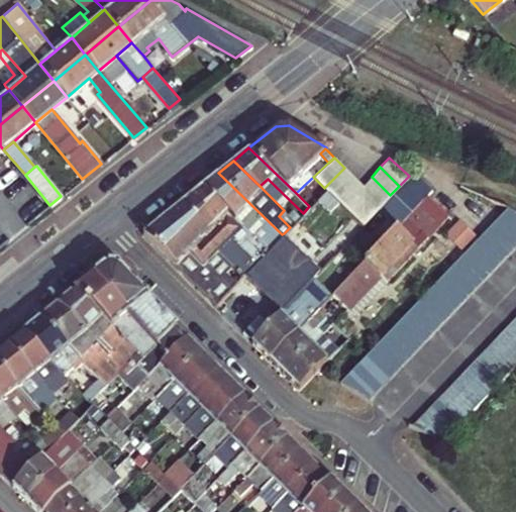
[(333,197),(353,177),(344,168),(324,188),(325,189),(333,197)]
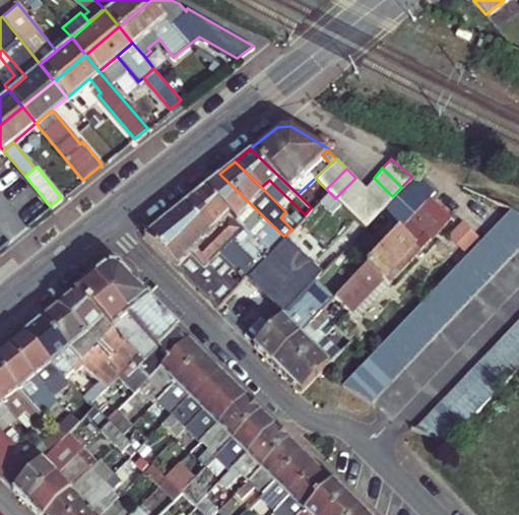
[(429,195),(435,189),(416,172),(411,177),(401,187),(392,196),(381,208),(398,226),(429,195)]
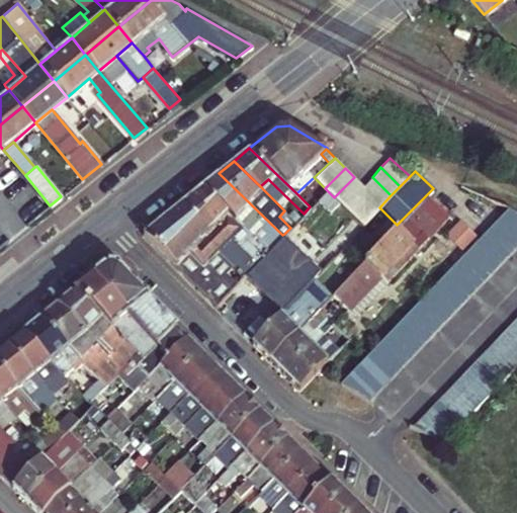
[(282,235),(219,173),(202,185),(269,249),(282,235)]
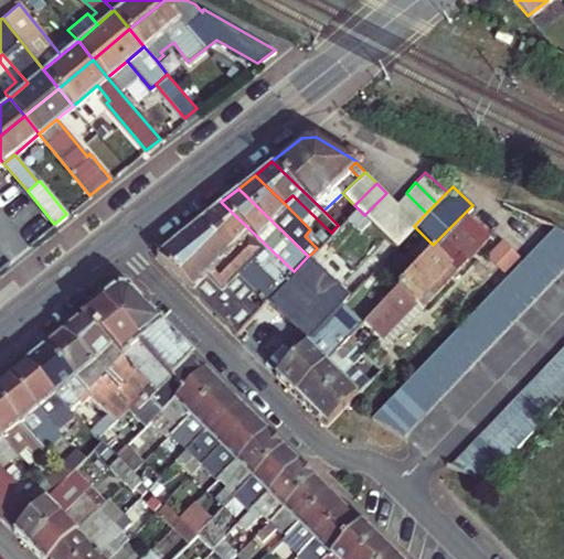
[(395,245),(396,202),(386,193),(364,215),(395,245)]
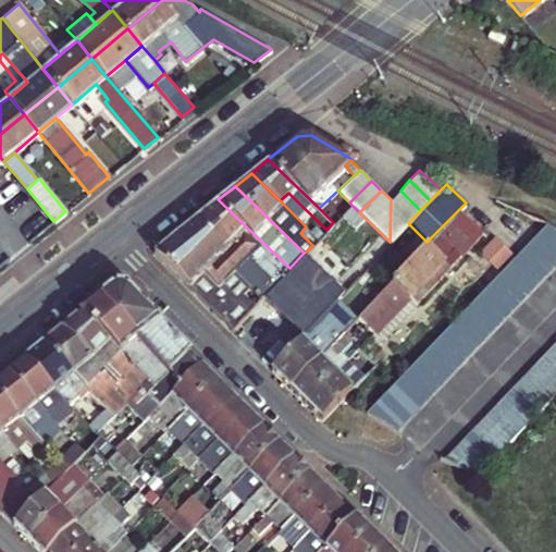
[(420,210),(400,191),(391,199),(390,242),(408,223),(420,210)]
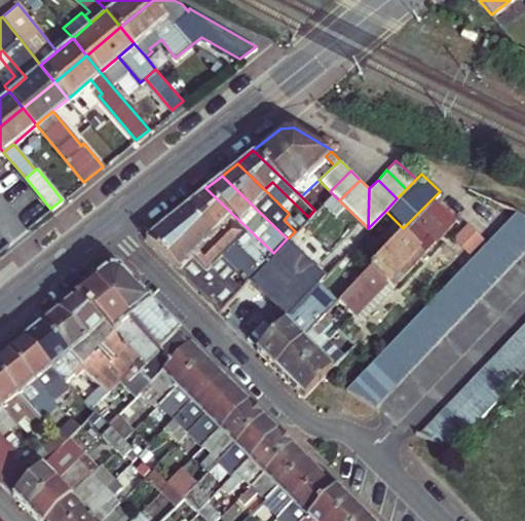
[(273,253),(205,188),(184,206),(207,228),(201,232),(249,280),(249,278),(273,253)]
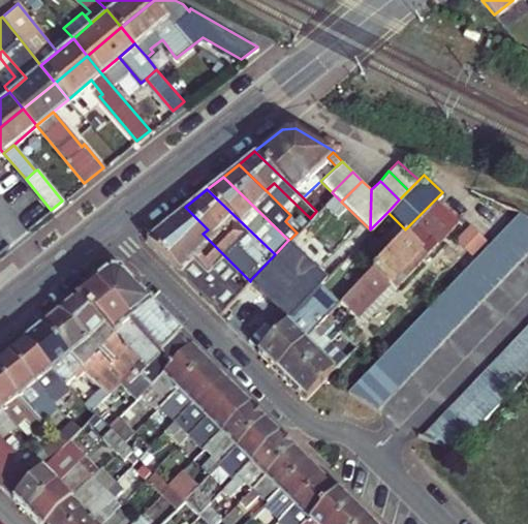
[(393,286),(457,219),(436,198),(405,229),(339,301),(353,313),(354,314),(386,280),(393,286)]
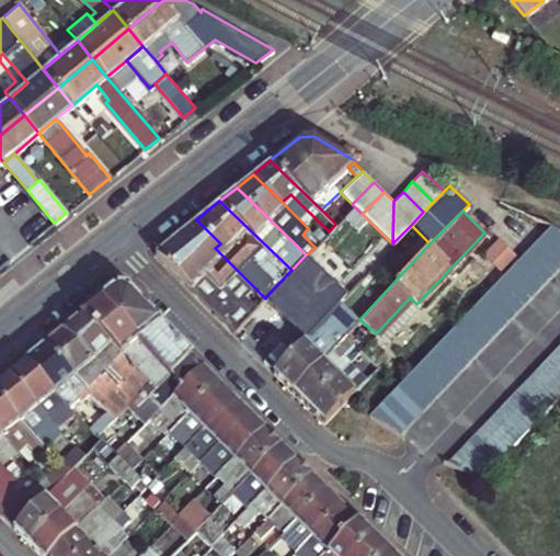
[(196,219),(155,252),(233,331),(265,298),(215,248),(220,244),(196,219)]
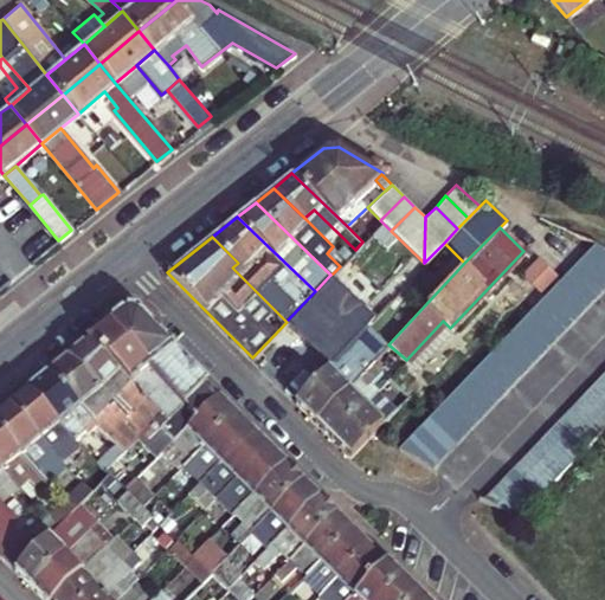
[(604,247),(596,243),(399,446),(431,468),(604,286),(604,247)]
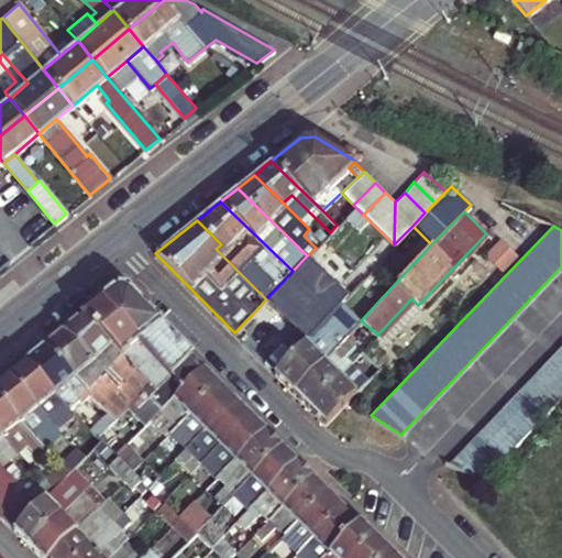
[(517,255),(502,240),(489,252),(506,267),(517,255)]
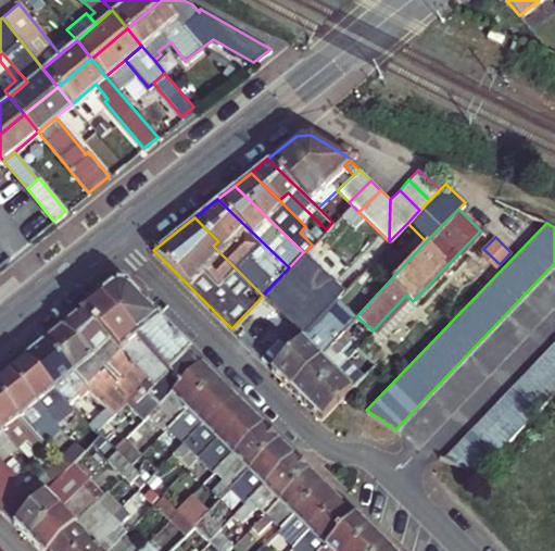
[(303,252),(289,267),(263,295),(303,333),(322,313),(326,308),(344,288),(305,251),(303,252)]
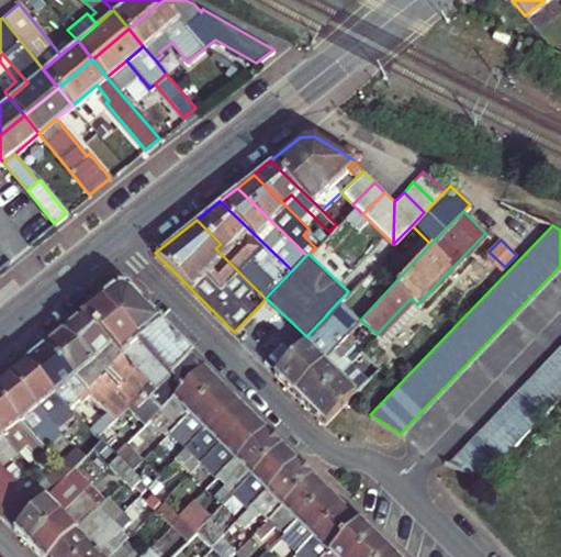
[(99,298),(136,336),(158,316),(127,286),(115,285),(109,290),(99,298)]
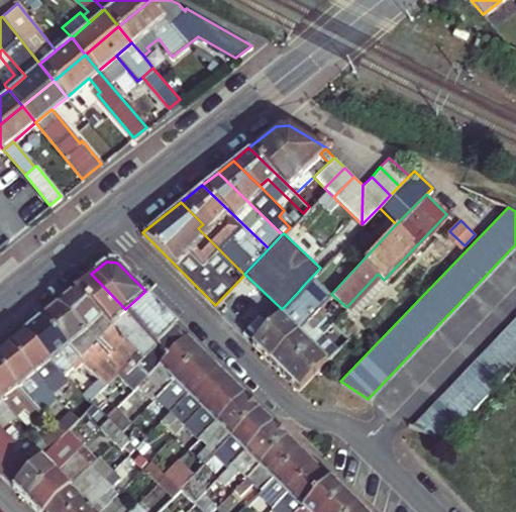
[(100,313),(109,322),(125,309),(91,274),(83,280),(75,287),(100,313)]
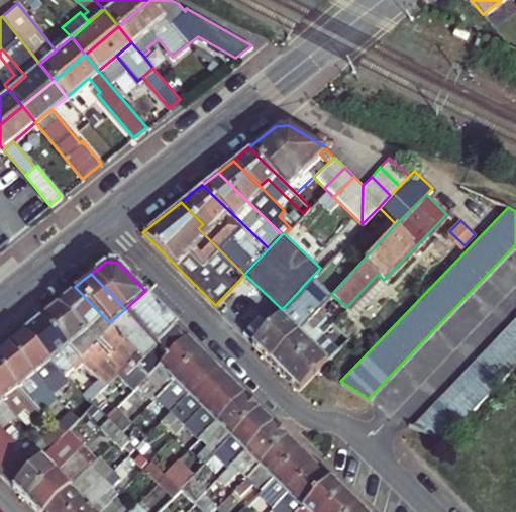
[(378,274),(346,307),(353,315),(386,282),(384,280),(378,274)]
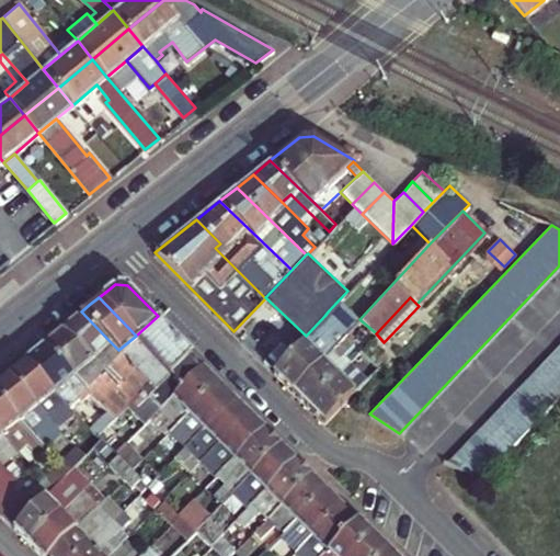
[(345,335),(360,319),(347,307),(338,319),(333,324),(324,316),(306,336),(304,338),(272,371),(290,389),(345,335)]
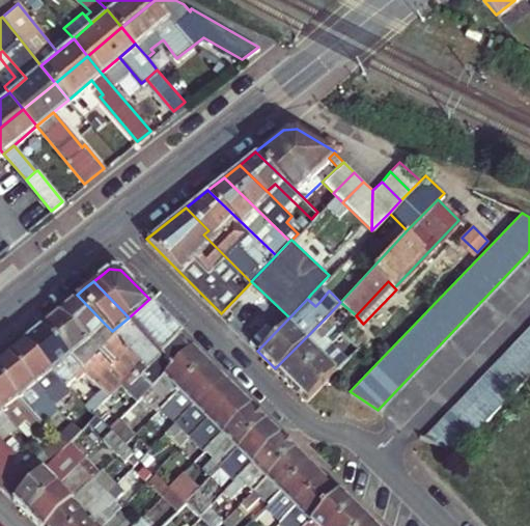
[(315,306),(319,302),(311,294),(307,299),(315,306)]
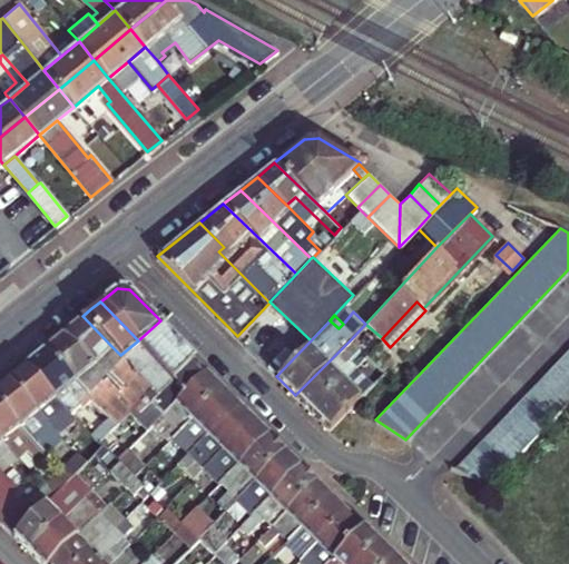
[(62,332),(92,362),(110,345),(82,316),(80,318),(74,324),(62,332)]
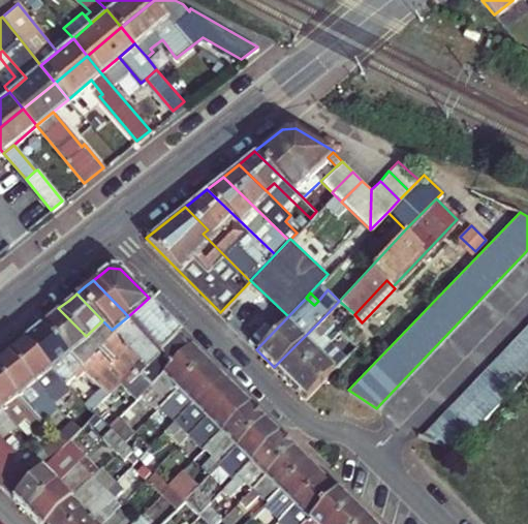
[(149,298),(128,316),(161,349),(180,331),(149,298)]
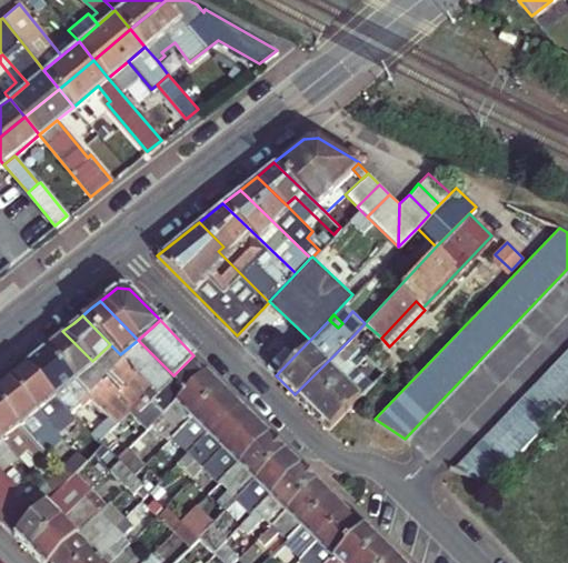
[(42,348),(72,378),(92,361),(62,331),(52,340),(42,348)]
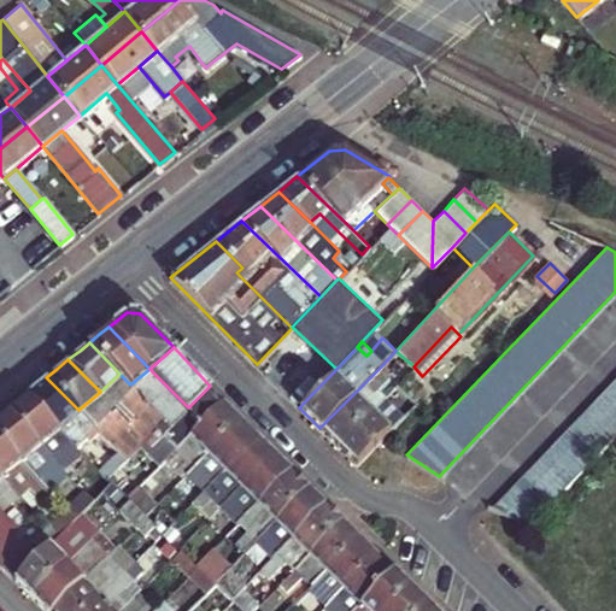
[(375,389),(388,375),(380,368),(320,428),(338,445),(383,397),(375,389)]
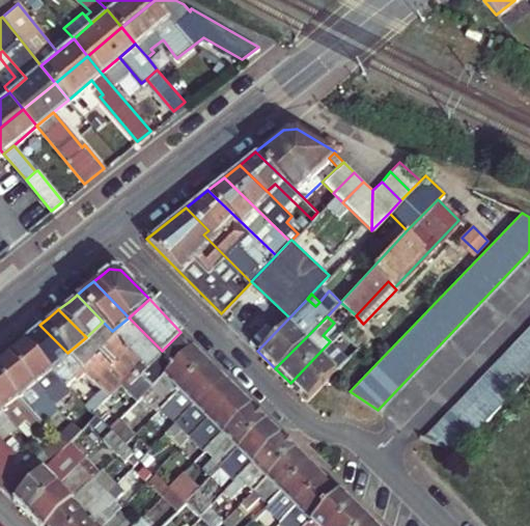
[(162,351),(129,317),(112,331),(147,365),(162,351)]
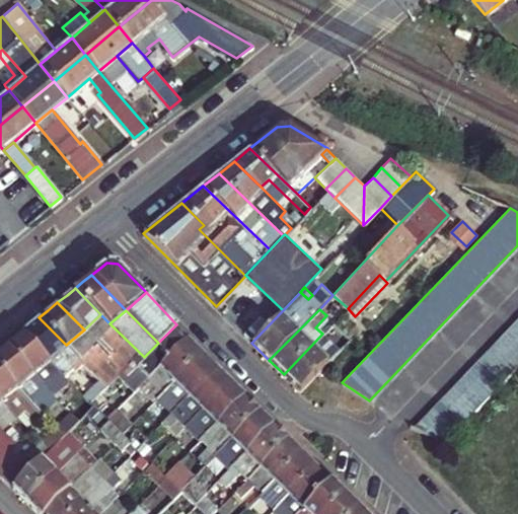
[(94,340),(109,323),(100,314),(84,329),(94,340)]
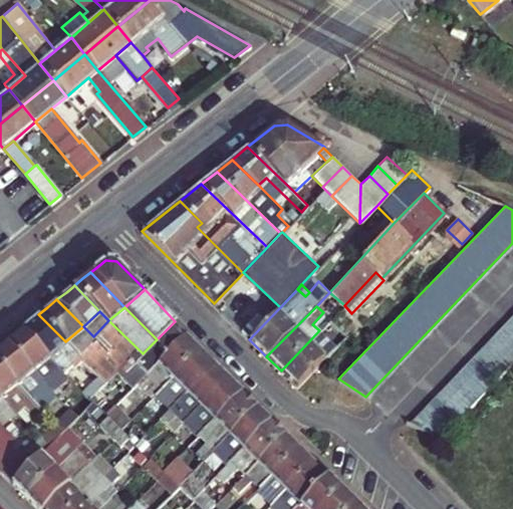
[(20,328),(48,356),(65,341),(38,314),(29,321),(20,328)]
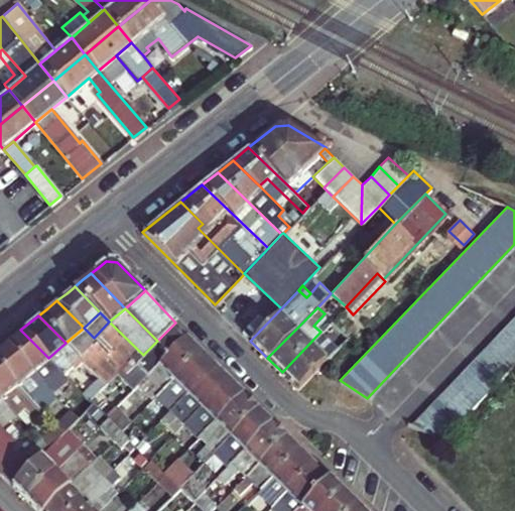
[(428,406),(411,423),(437,437),(440,439),(452,428),(464,416),(476,403),(487,392),(499,379),(511,367),(514,363),(514,316),(511,321),(499,333),(488,345),(476,357),(465,369),(453,381),(440,393),(428,406)]
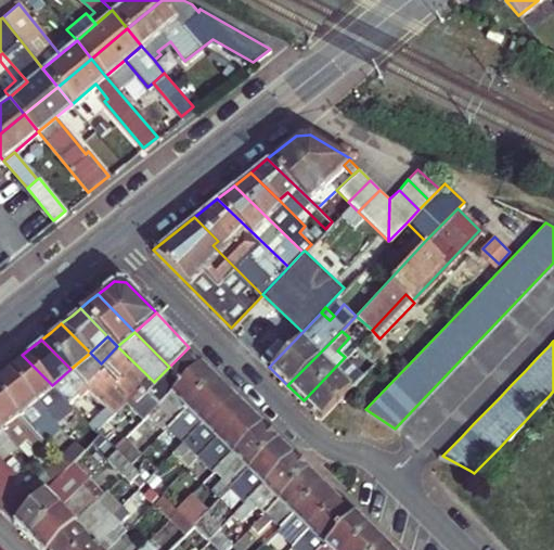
[(340,395),(373,362),(356,345),(345,357),(304,400),(320,417),(340,395)]
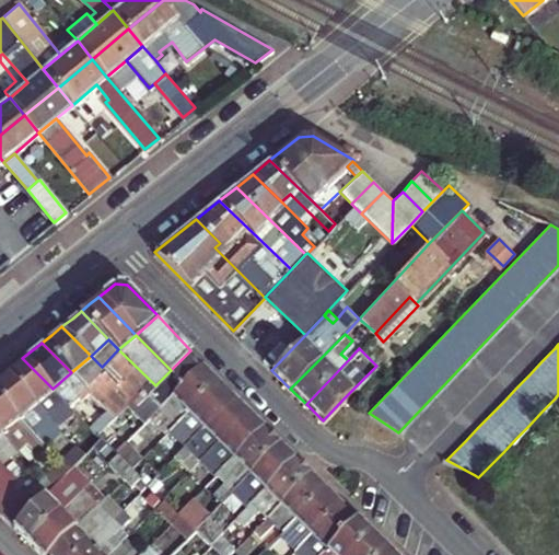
[(118,349),(102,367),(132,399),(138,403),(149,392),(155,385),(118,349)]
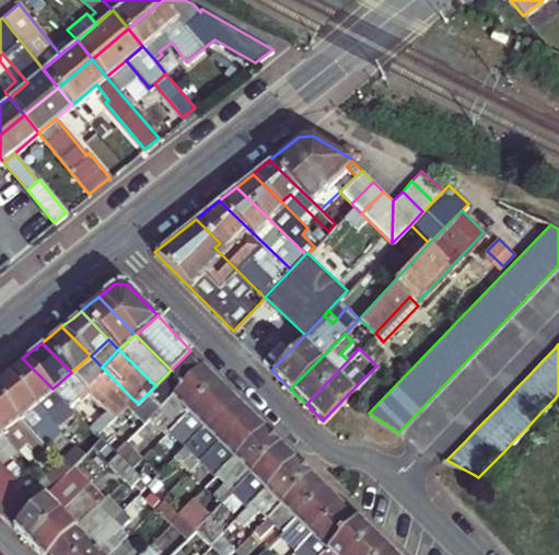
[(171,370),(183,382),(202,362),(196,355),(190,350),(171,370)]
